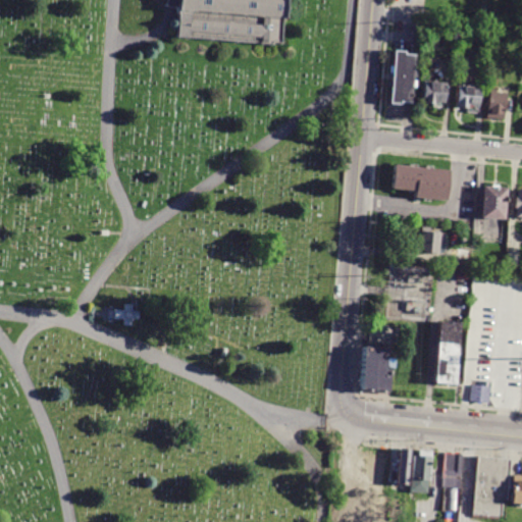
[(179,0),(175,38),(276,49),(281,0),(179,0)]
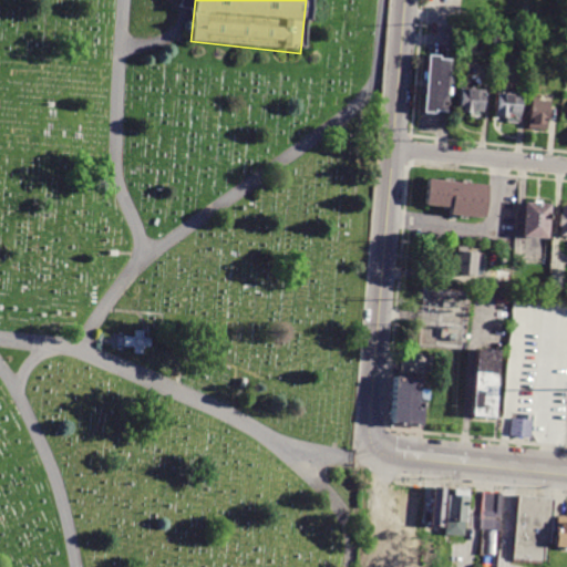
[(558,0),(566,0),(566,13),(557,13),(558,0)]
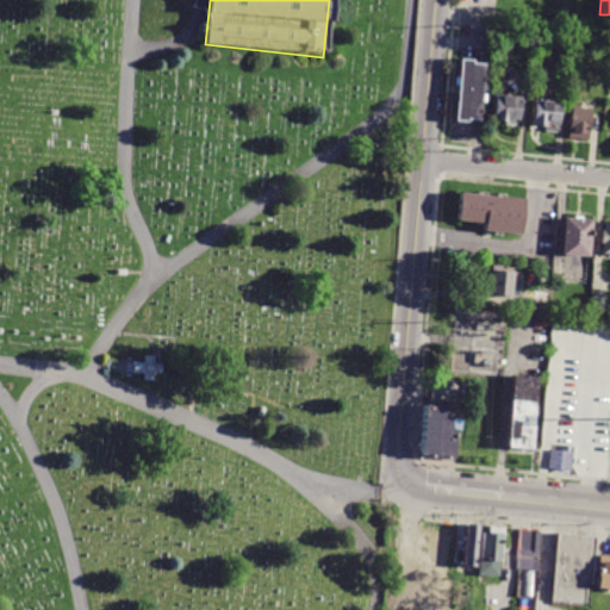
[(467,122),(454,120),(460,58),(472,60),(472,63),(484,64),(479,120),(467,119),(467,122)]
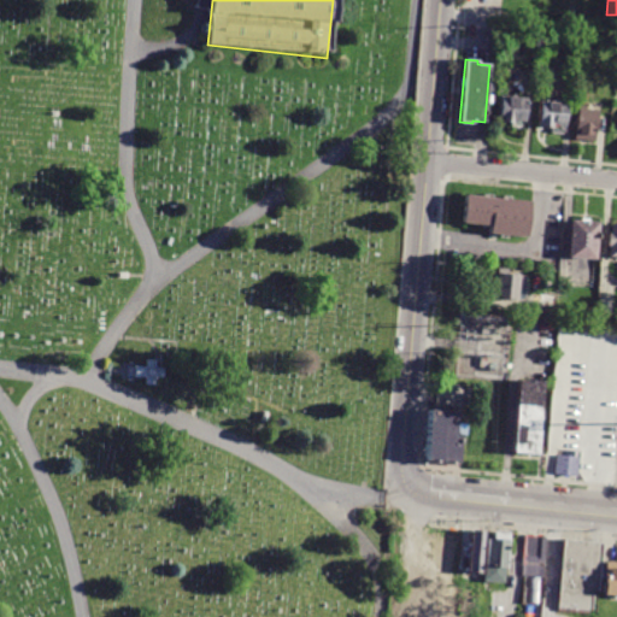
[(586,100),(577,99),(579,90),(587,92),(586,100)]
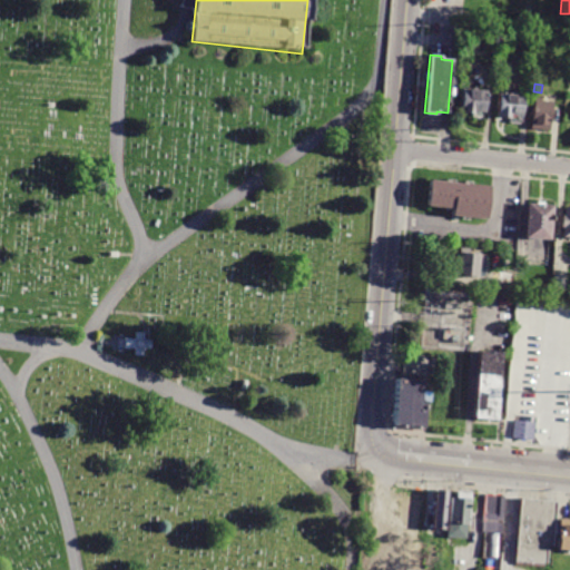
[(487,91),(484,119),(472,118),(473,114),(460,112),(461,89),(487,91)]
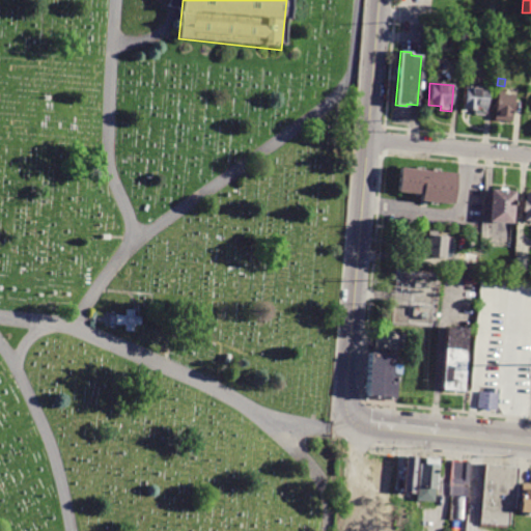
[(485,115),(473,114),(473,108),(464,107),(465,87),(488,89),(487,109),(485,109),(485,115)]
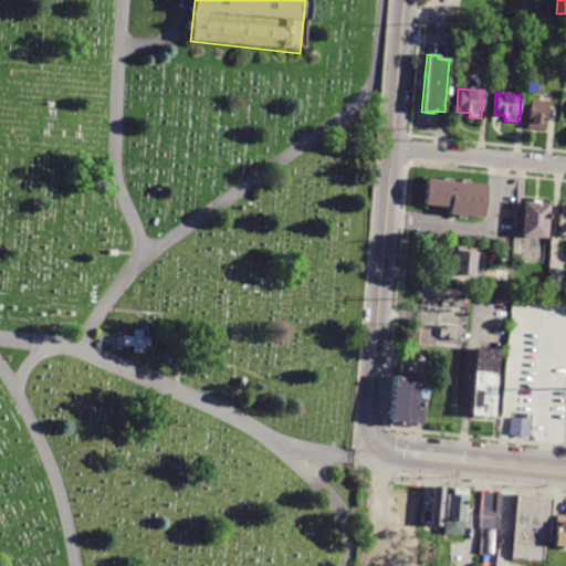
[(527,128),(530,100),(548,102),(546,129),(527,128)]
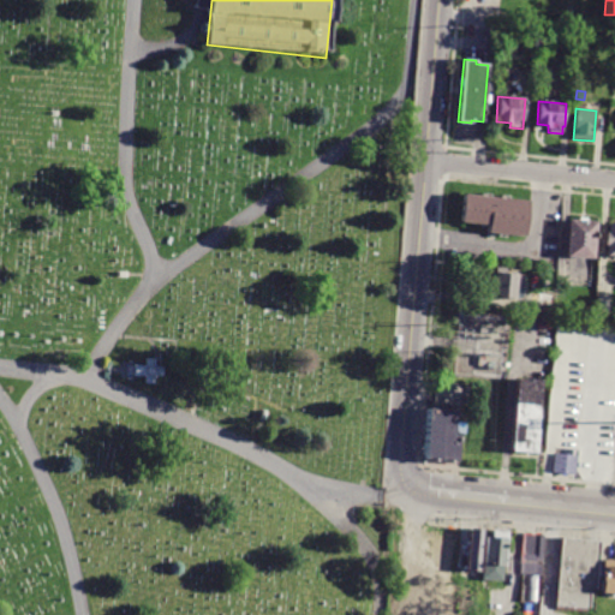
[(525,238),(488,234),(488,226),(461,222),(464,196),(529,202),(525,238)]
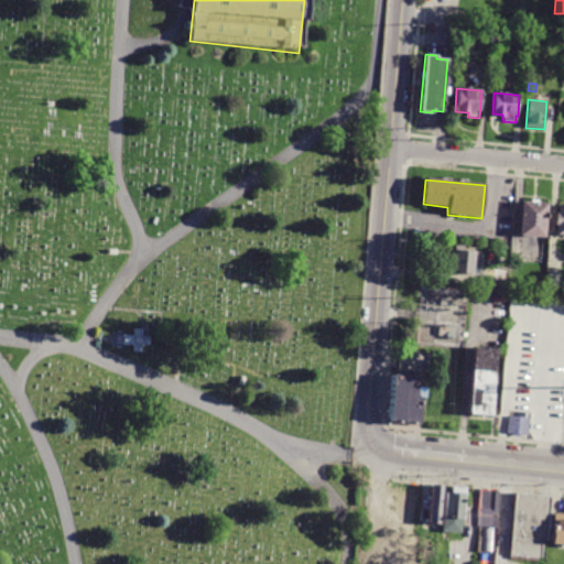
[(523,202),(548,204),(544,239),(520,238),(523,202)]
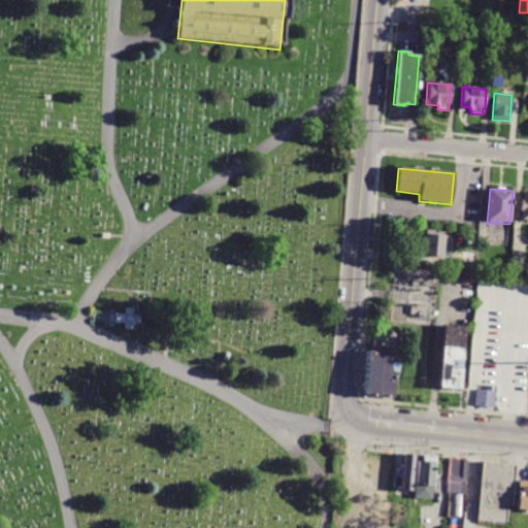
[(444,257),(421,255),(423,234),(426,234),(427,229),(438,230),(438,235),(447,236),(444,257)]
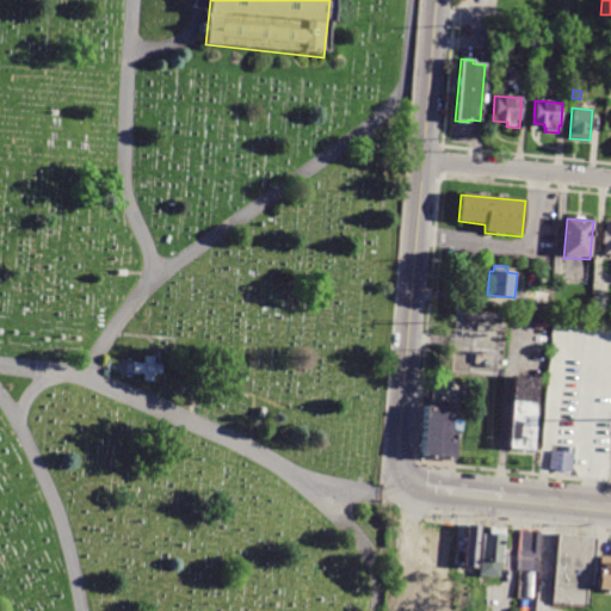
[(535,292),(549,294),(548,309),(534,308),(535,292)]
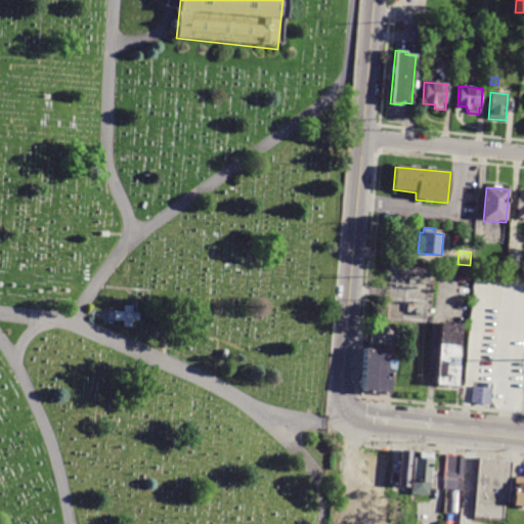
[(523,254),(522,269),(507,267),(508,253),(523,254)]
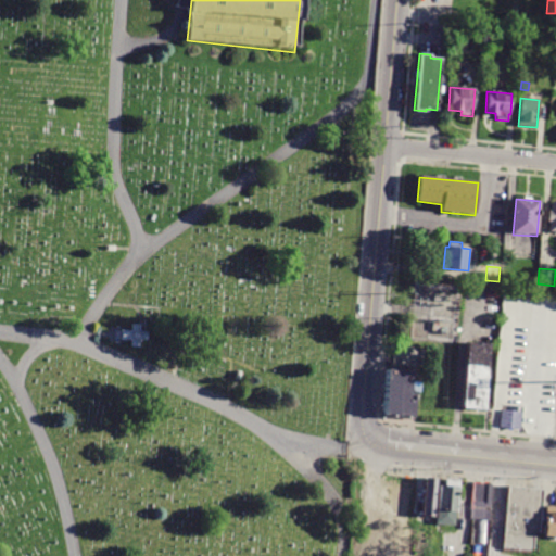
[(122,330),(131,330),(131,324),(141,324),(141,331),(148,331),(148,341),(141,341),(141,348),(131,348),(131,341),(122,341),(122,330)]
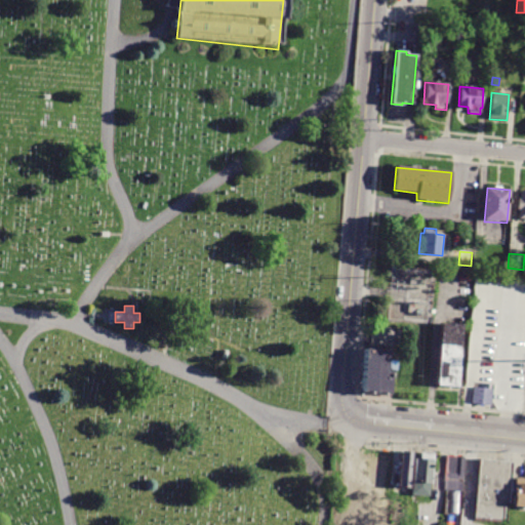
[(439,362),(441,325),(462,327),(457,389),(437,387),(439,362)]
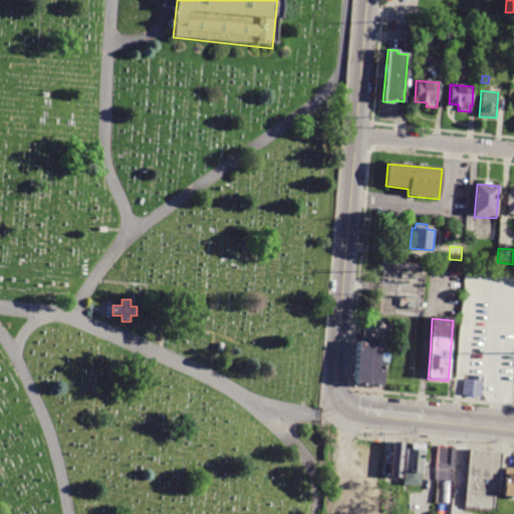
[(368,335),(370,322),(391,324),(389,337),(368,335)]
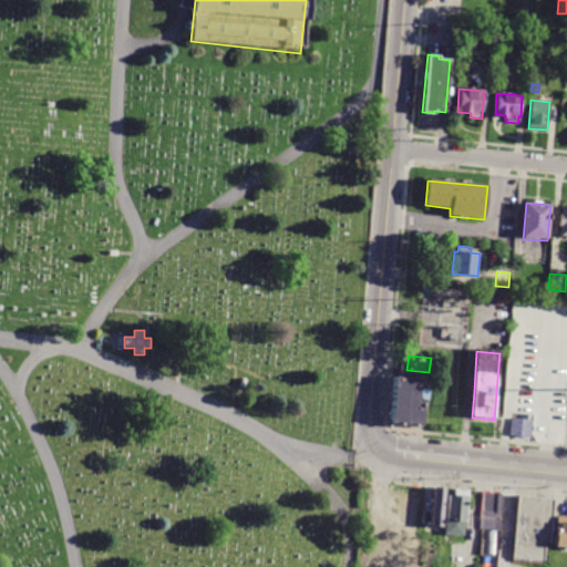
[(394,378),(419,379),(418,400),(422,400),(420,428),(391,425),(394,378)]
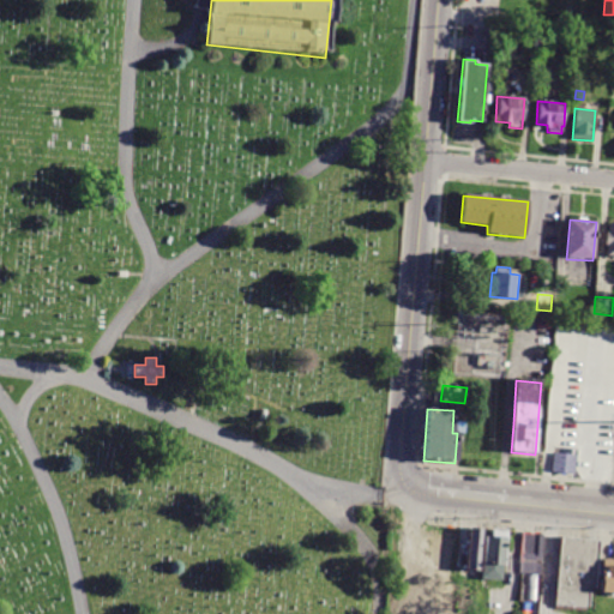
[(577,455),(575,474),(552,471),(554,453),(577,455)]
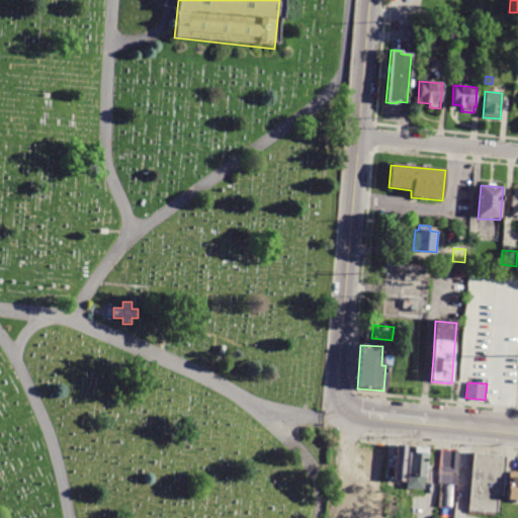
[(362,470),(364,442),(390,444),(387,472),(362,470)]
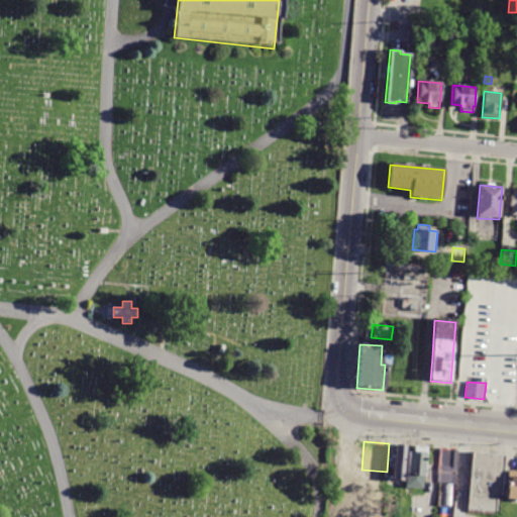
[(393,480),(396,444),(406,445),(403,481),(393,480)]
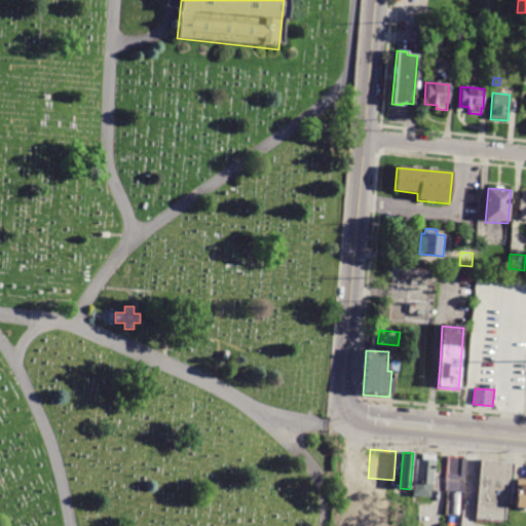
[(434,454),(429,497),(412,495),(415,459),(419,459),(420,452),(434,454)]
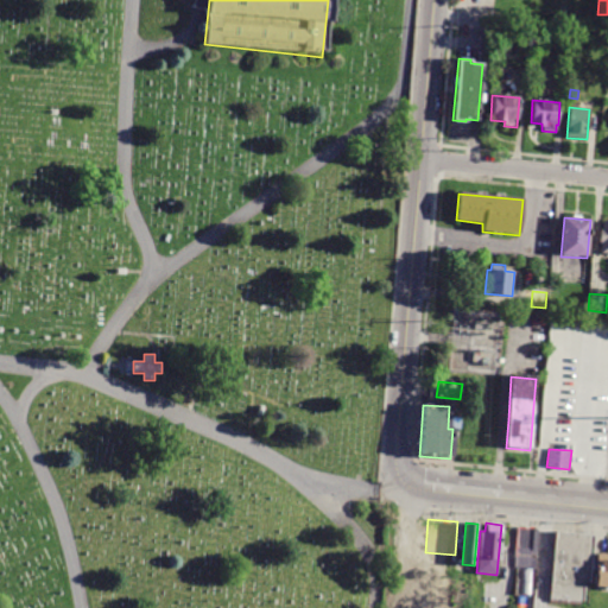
[(538,529),(536,569),(515,568),(518,527),(538,529)]
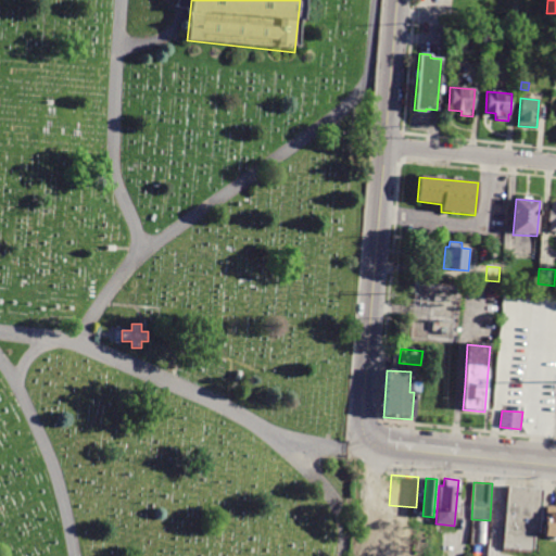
[(543,489),(540,533),(534,532),(533,550),(503,547),(508,485),(543,489)]
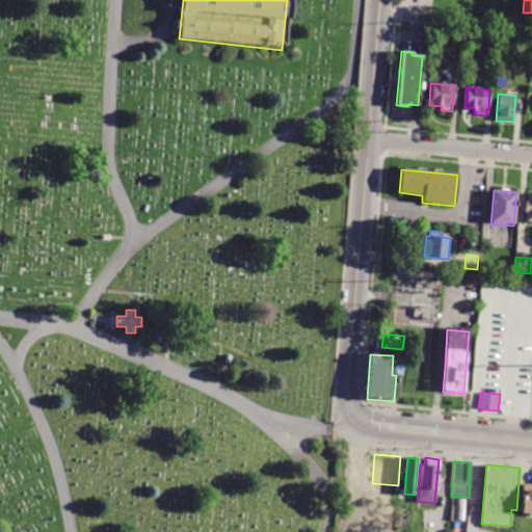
[(528,485),(531,485),(531,513),(521,513),(523,485),(528,485)]
